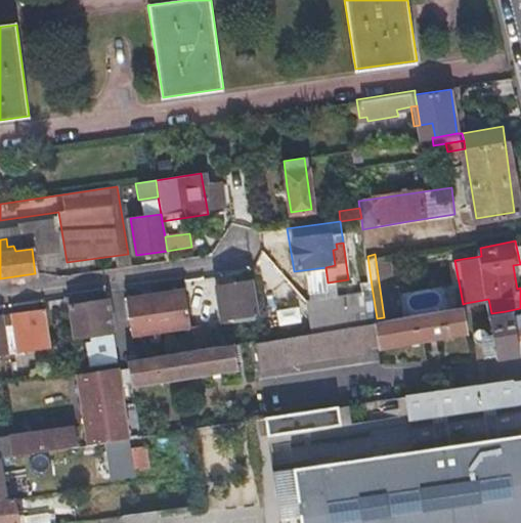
[(218,320),(222,319),(227,319),(228,323),(255,319),(254,314),(258,314),(253,279),(213,288),(218,320)]
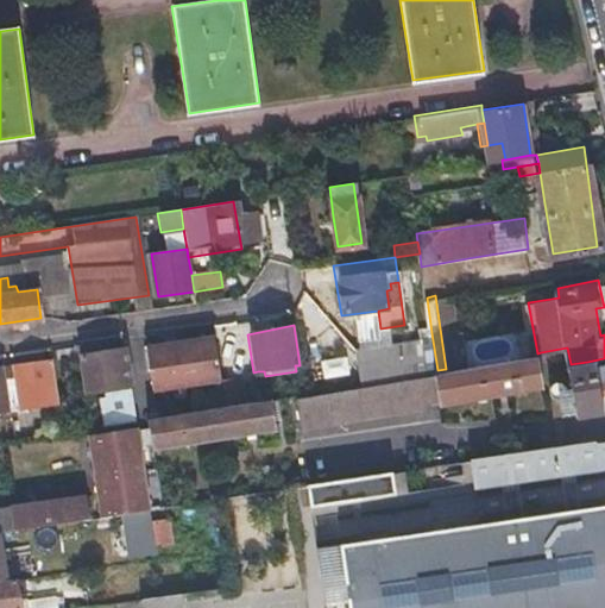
[(372,381),(416,374),(438,370),(432,333),(366,345),(372,381)]
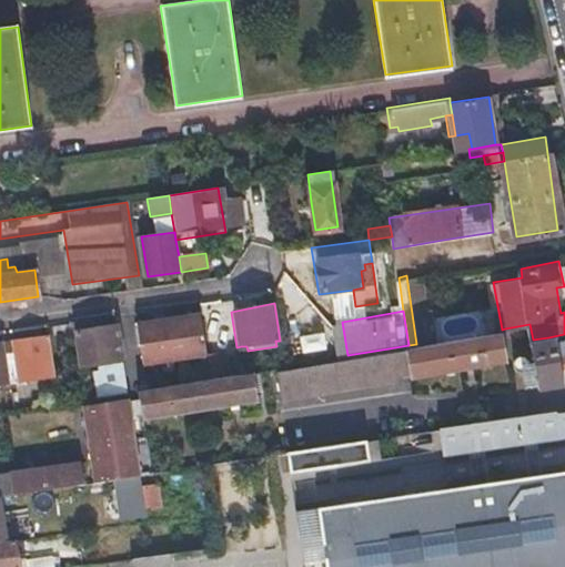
[(207,356),(205,352),(200,314),(135,323),(141,366),(207,356)]
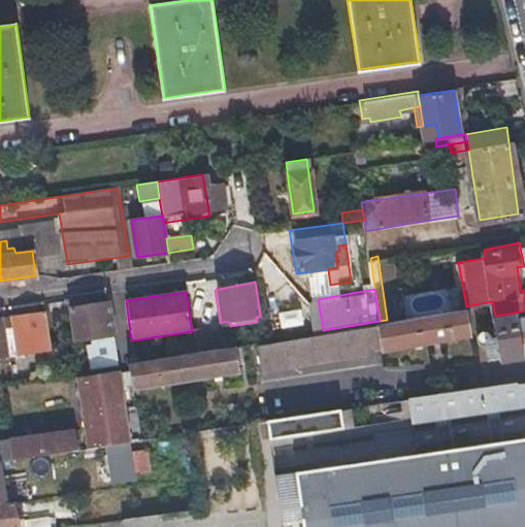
[(107,301),(88,304),(68,308),(73,341),(112,335),(107,301)]
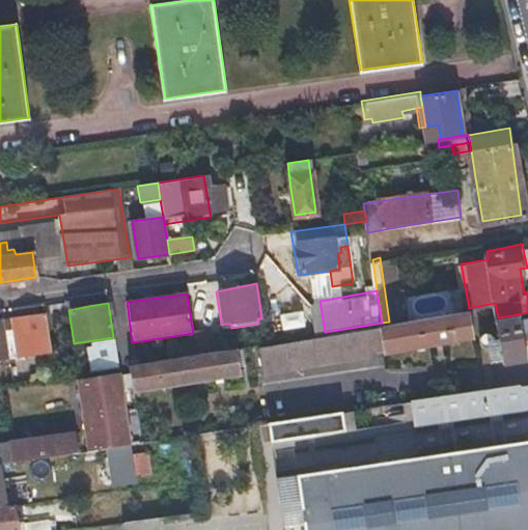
[(382,323),(385,344),(385,347),(476,332),(472,307),(469,308),(389,322),(382,323)]
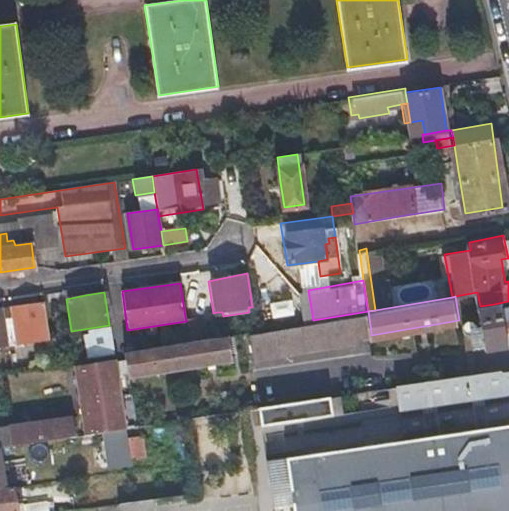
[(7,340),(27,337),(47,334),(42,299),(11,303),(12,311),(3,313),(7,340)]
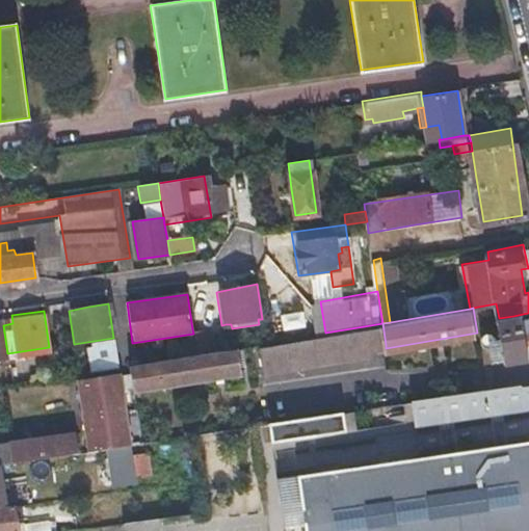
[(528,313),(513,316),(499,318),(506,362),(528,357),(528,313)]
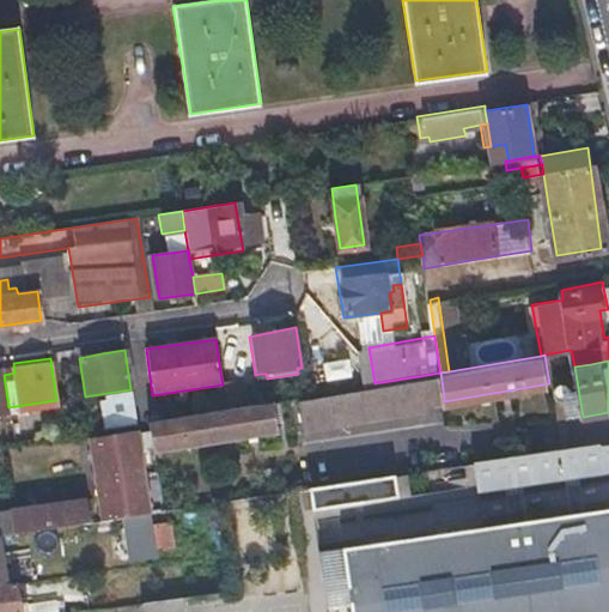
[(419,376),(422,401),(444,398),(440,373),(419,376)]
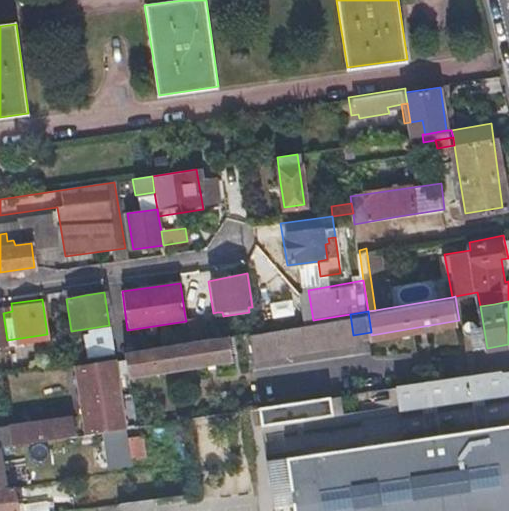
[(186,321),(189,341),(207,338),(202,314),(185,317),(186,321)]
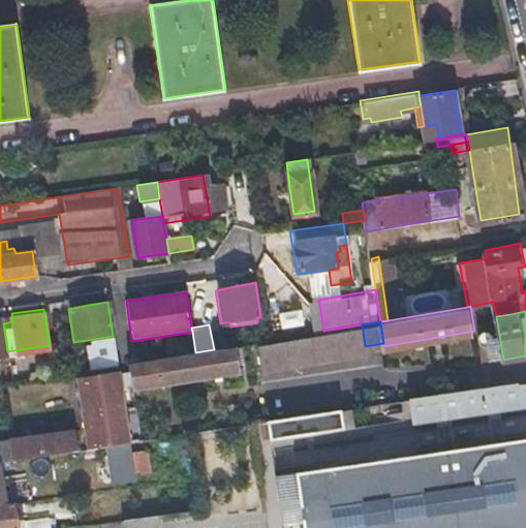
[(365,346),(362,324),(323,331),(256,342),(260,368),(366,351),(365,346)]
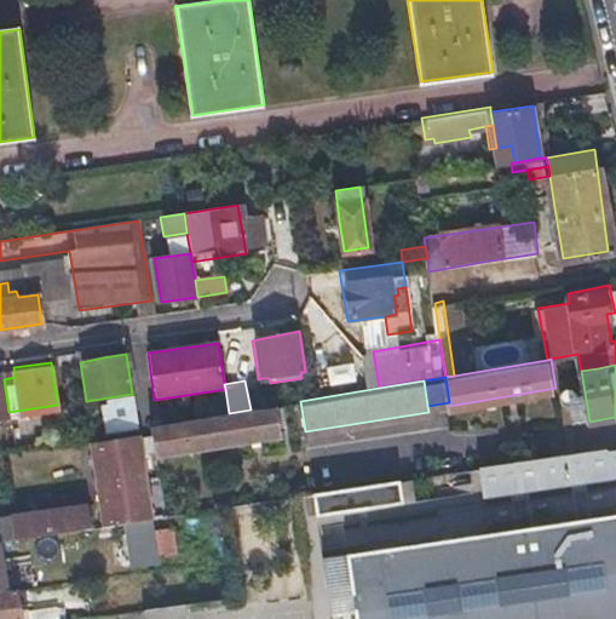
[(229,413),(214,416),(150,425),(155,457),(281,435),(277,405),(251,410),(229,413)]
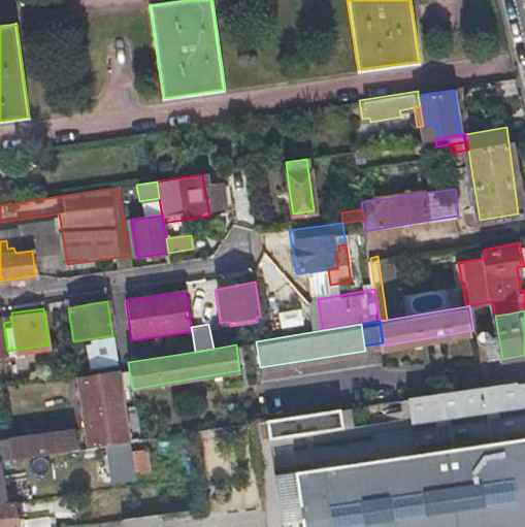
[(89,355),(91,369),(117,364),(115,350),(89,355)]
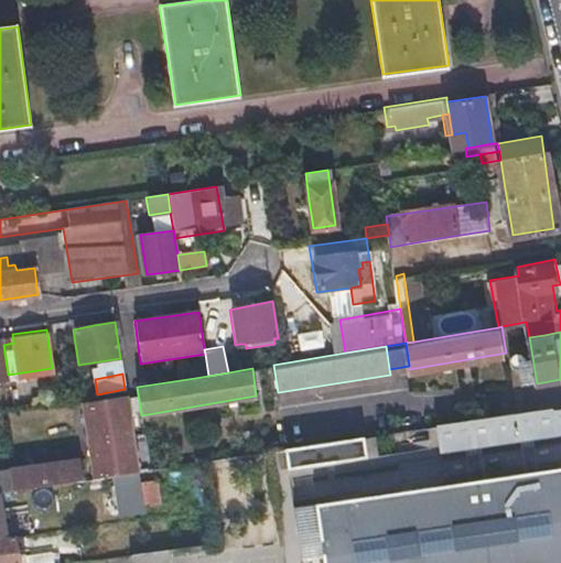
[(119,478),(144,475),(151,474),(148,455),(143,455),(135,396),(85,403),(96,482),(119,478)]
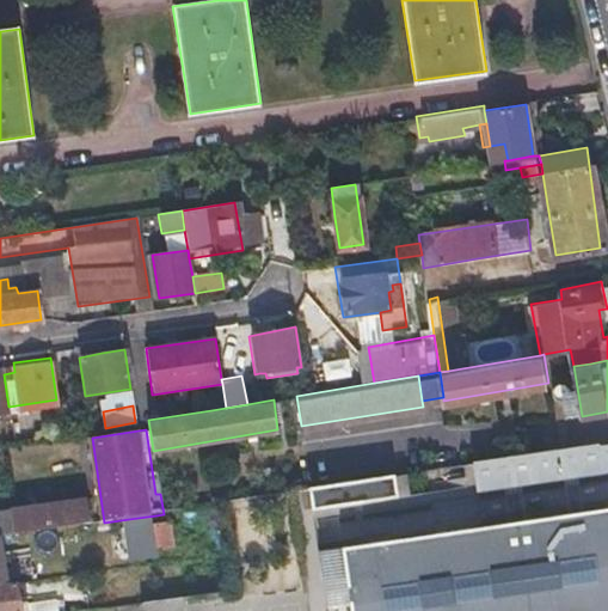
[(458,498),(607,472),(607,446),(454,470),(458,498)]
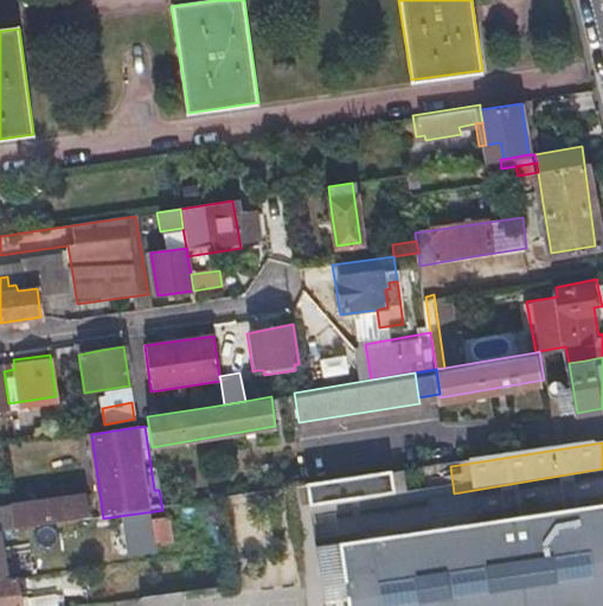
[(12,459),(1,461),(4,479),(14,477),(12,459)]
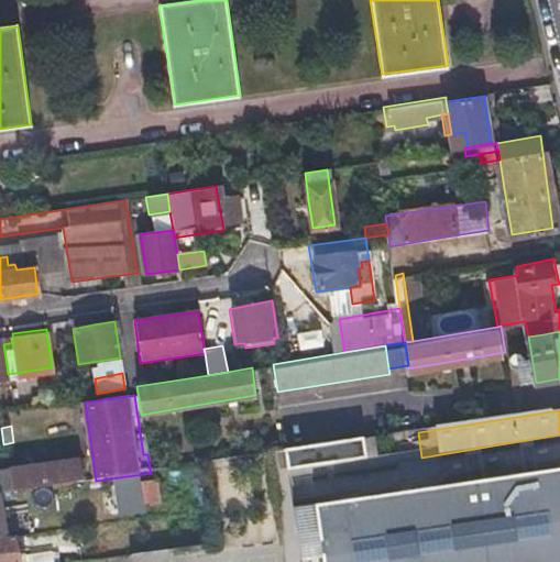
[(421,458),(418,432),(332,445),(336,471),(421,458)]
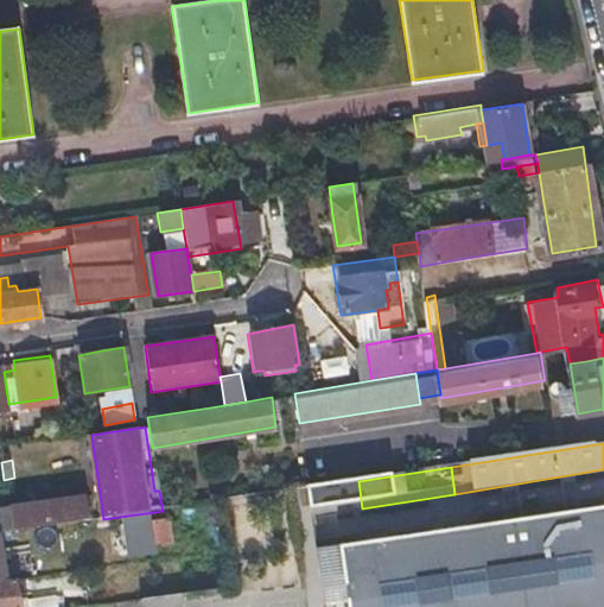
[(7,506),(8,511),(12,533),(91,520),(87,494),(7,506)]
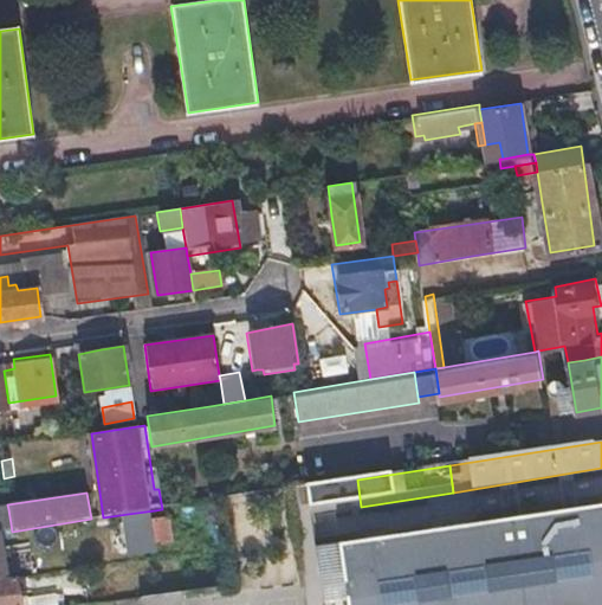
[(601,504),(338,547),(343,574),(348,602),(348,604),(601,604),(601,504)]
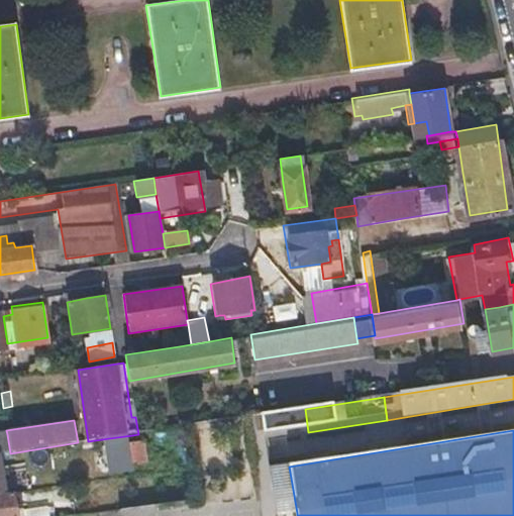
[(0,454),(10,453),(7,434),(0,435),(0,454)]
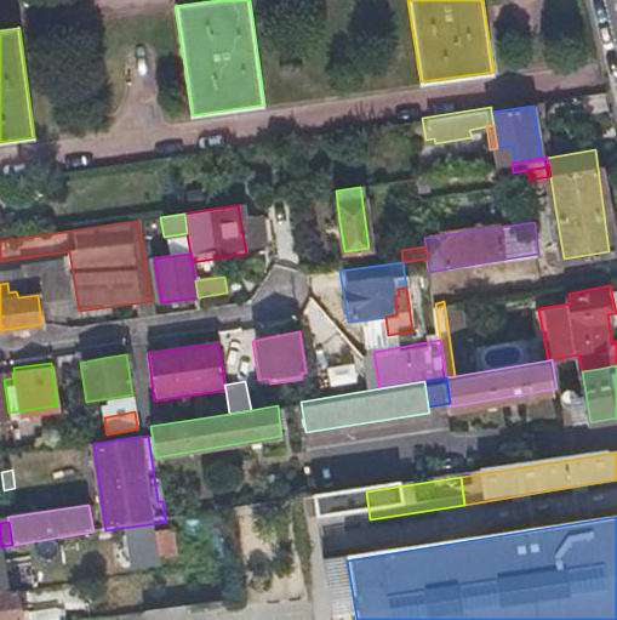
[(160,534),(159,523),(131,527),(137,567),(164,563),(164,559),(180,557),(177,532),(160,534)]
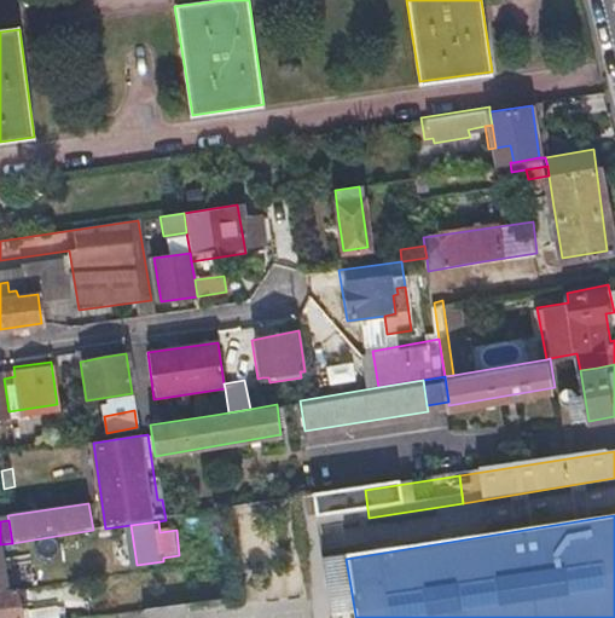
[(330,589),(334,617),(344,616),(355,614),(350,587),(330,589)]
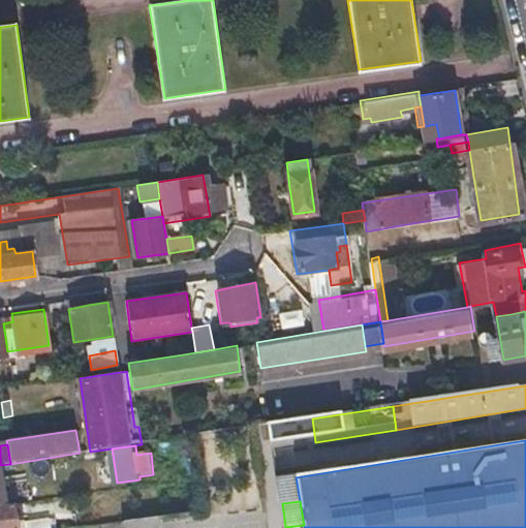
[(14,503),(4,504),(0,504),(0,527),(51,527),(50,520),(25,523),(24,520),(17,521),(14,503)]
